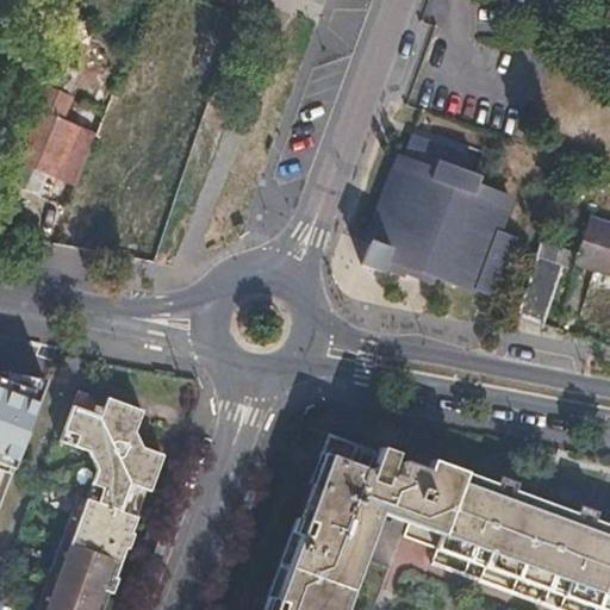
[(51,70),(17,156),(75,180),(92,137),(61,124),(78,82),(51,70)]
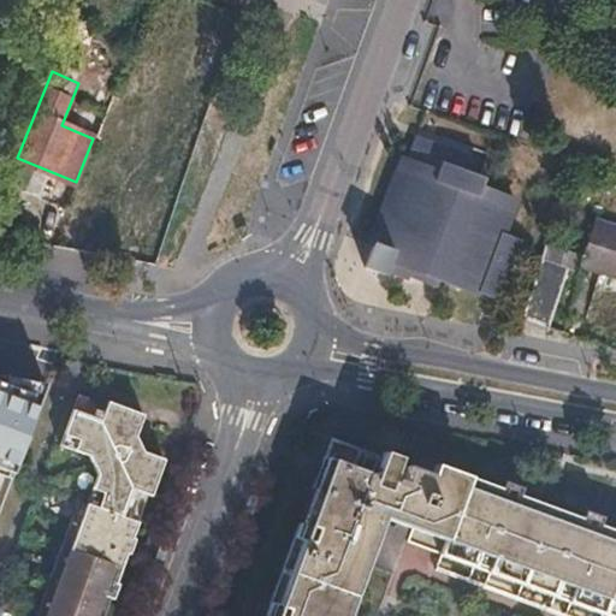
[(110,95),(94,136),(134,152),(152,111),(110,95)]
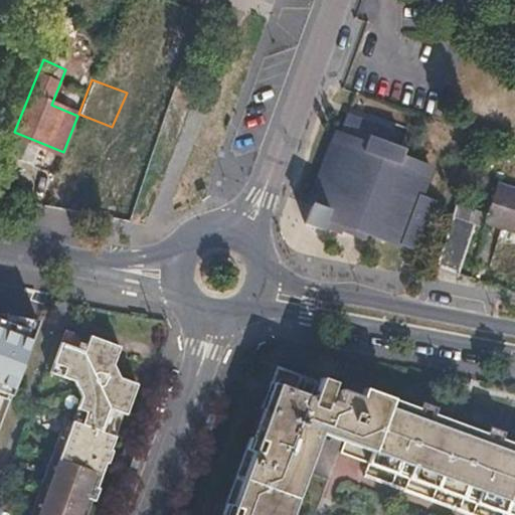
[(337,133),(304,224),(325,231),(326,228),(343,234),(344,231),(369,238),(370,233),(404,244),(404,242),(422,247),(439,198),(420,192),(431,163),(402,154),(404,148),(385,141),(389,129),(345,115),(339,133),(337,133)]
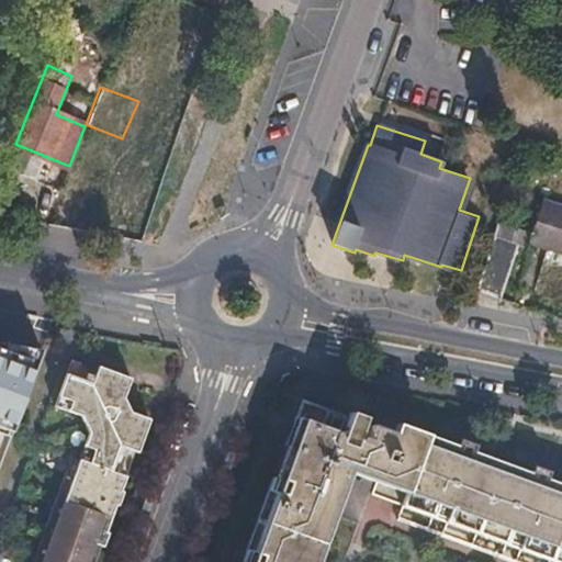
[(531,234),(529,245),(561,254),(561,205),(541,200),(531,234)]
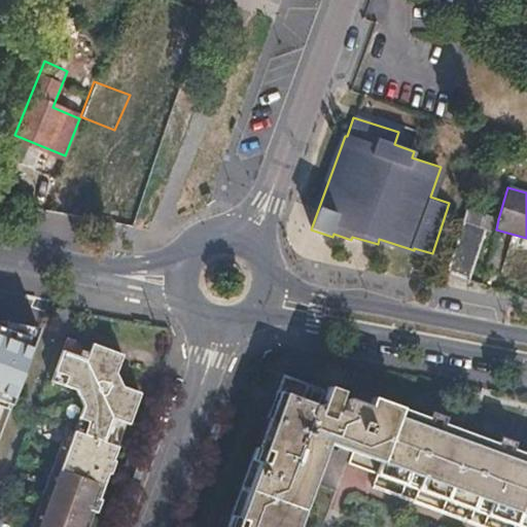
[(482,215),(465,209),(445,273),(468,279),(484,231),(478,227),(482,215)]
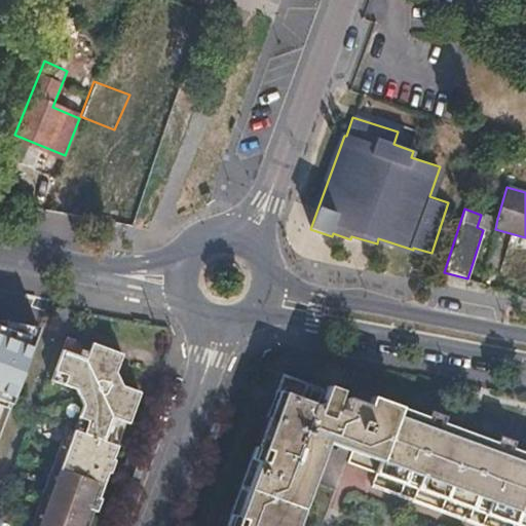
[(497,219),(481,215),(477,227),(483,230),(493,232),(495,229),(497,219)]
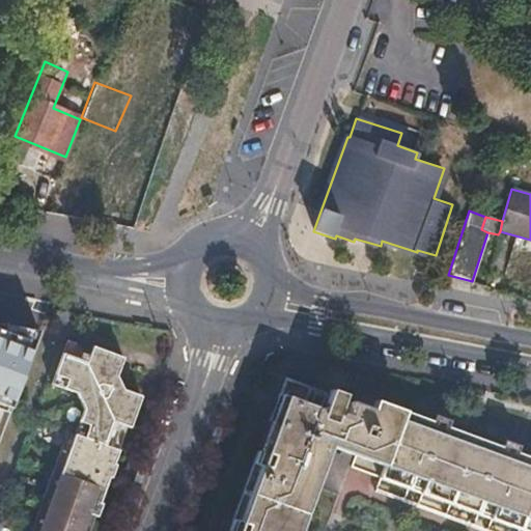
[(0,440),(42,332),(0,324),(0,440)]
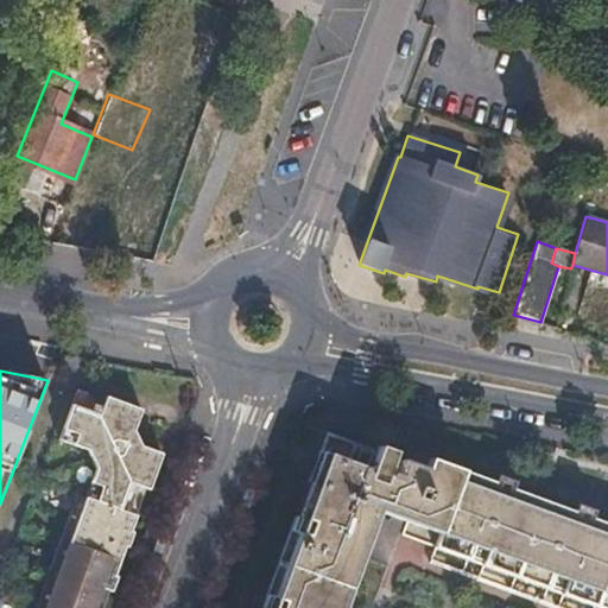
[(96,607),(133,511),(121,505),(131,479),(146,485),(159,449),(144,443),(134,422),(141,404),(109,391),(102,406),(73,394),(58,430),(96,445),(35,607),(96,607)]
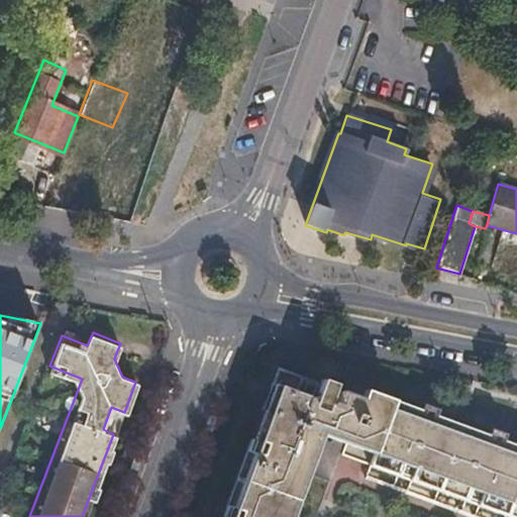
[(279,516),(323,381),(315,378),(313,384),(300,380),(296,391),(268,381),(216,516),(279,516)]
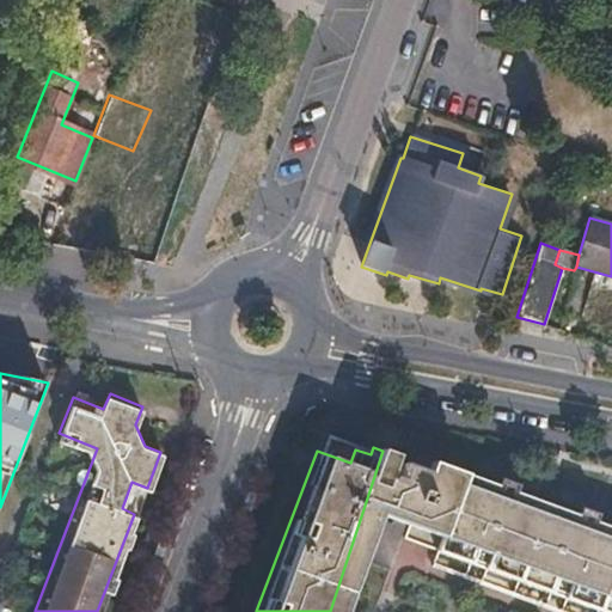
[(386,451),(383,451),(330,611),(335,611),(372,512),(414,526),(433,464),(426,461),(423,469),(392,458),(389,466),(381,465),(386,451)]
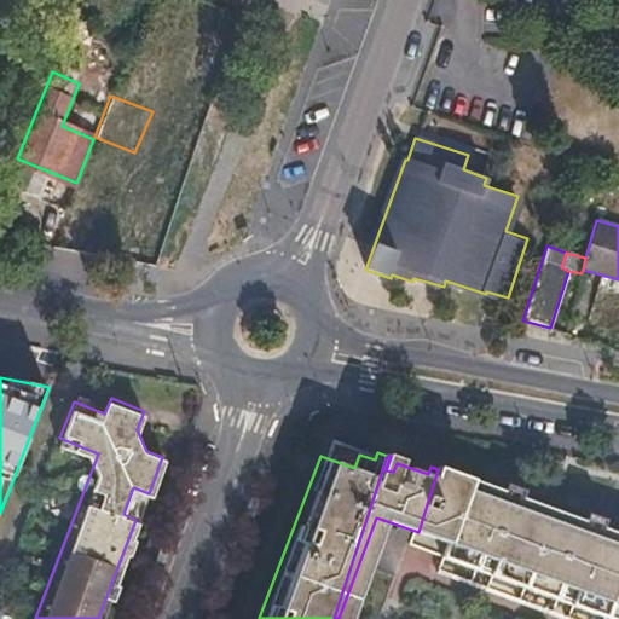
[(512,496),(438,469),(418,532),(440,538),(435,553),(487,572),(512,496)]
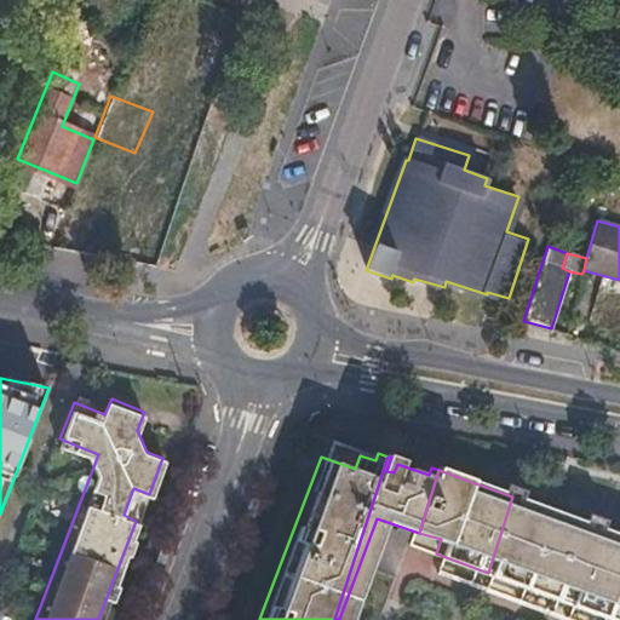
[(534,505),(512,497),(488,573),(510,581),(534,505)]
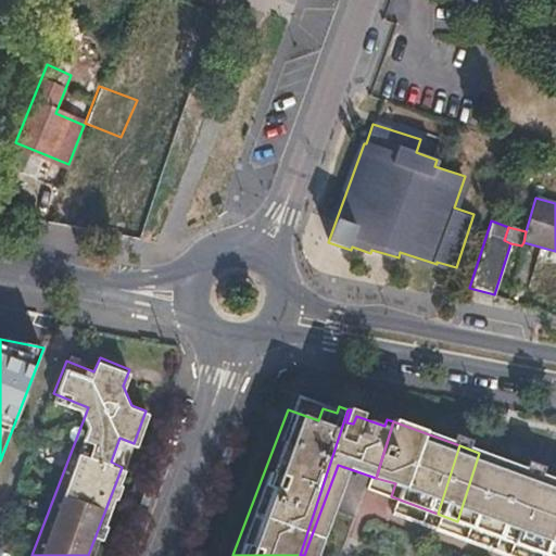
[(497,459),(479,453),(457,521),(477,529),(497,459)]
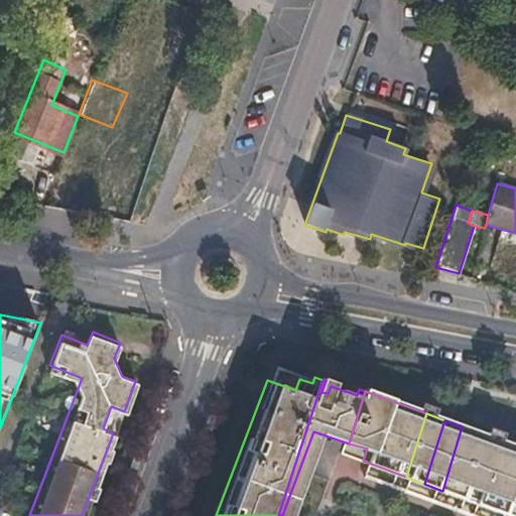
[(462,426),(442,491),(466,498),(485,434),(462,426)]
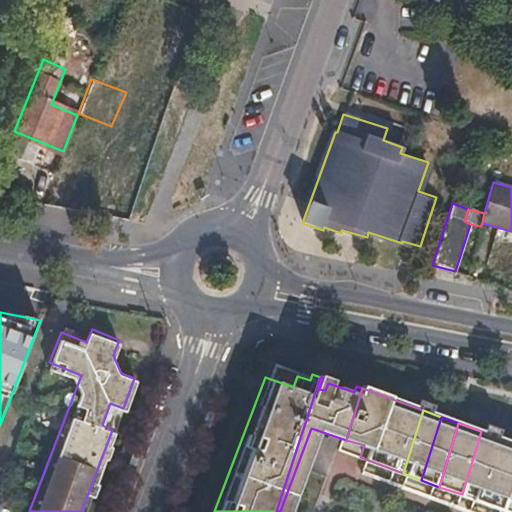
[(511,442),(481,431),(462,494),(511,511),(511,442)]
